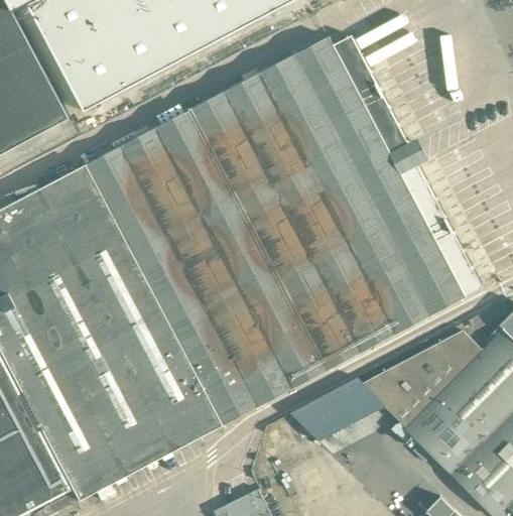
[(0,152),(68,118),(10,11),(4,0),(0,0),(0,152)]
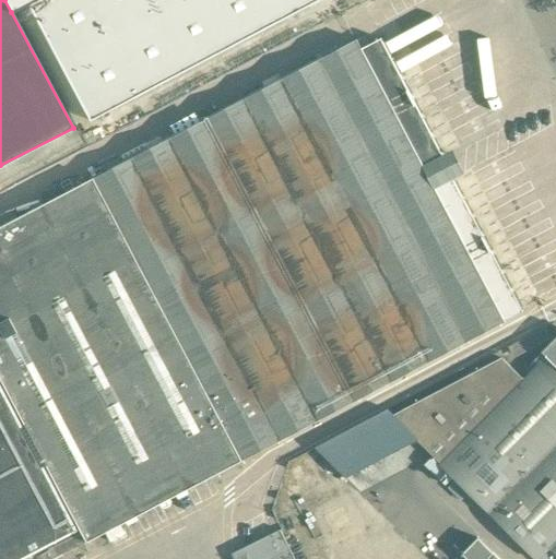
[(33,0),(4,0),(11,12),(33,0)]
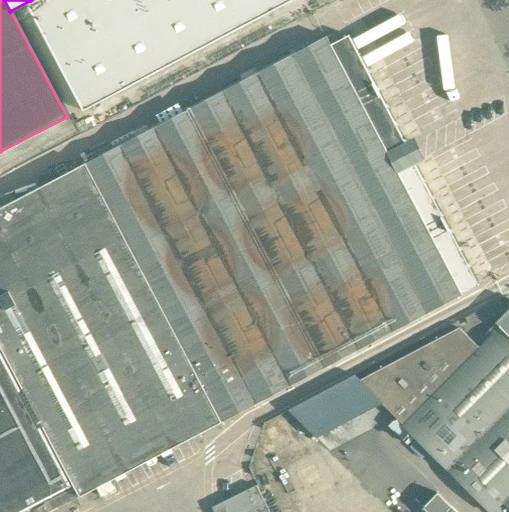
[(81,111),(291,0),(32,0),(25,4),(81,111)]
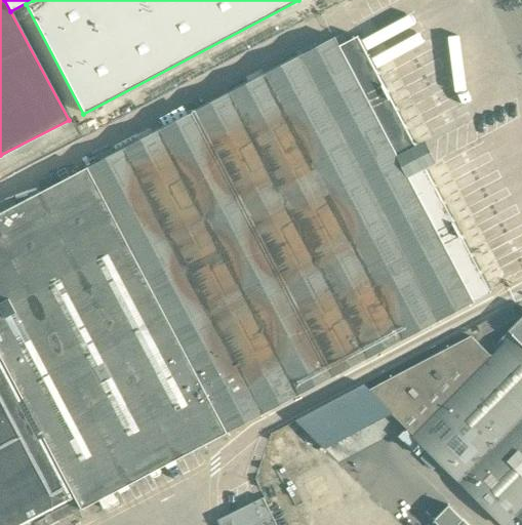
[(146,265),(0,341),(0,358),(49,452),(177,385),(188,404),(204,395),(225,433),(472,303),(471,300),(487,291),(422,167),(420,168),(410,148),(413,147),(355,37),(345,42),(339,34),(332,38),(332,37),(94,162),(146,265)]
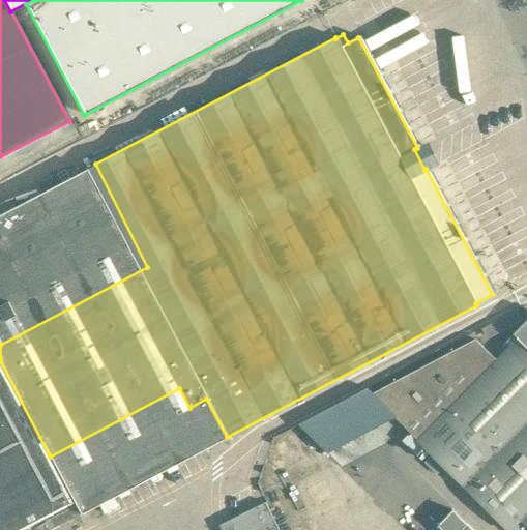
[(0,345),(147,267),(95,164),(0,212),(0,345)]
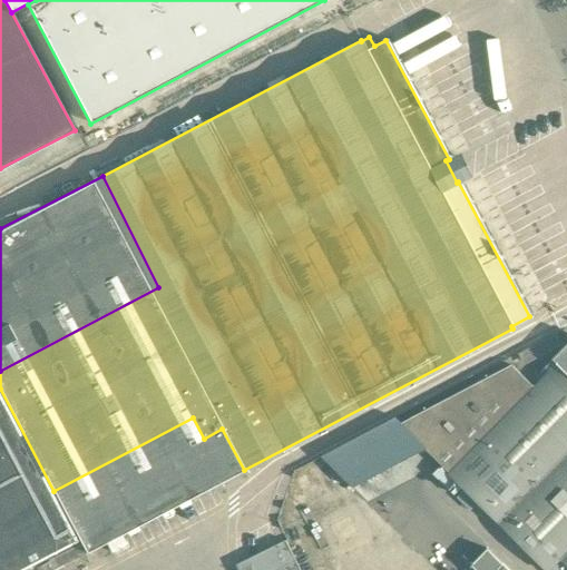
[(566,569),(566,345),(544,369),(546,371),(530,386),(508,365),(397,424),(544,569),(566,569)]
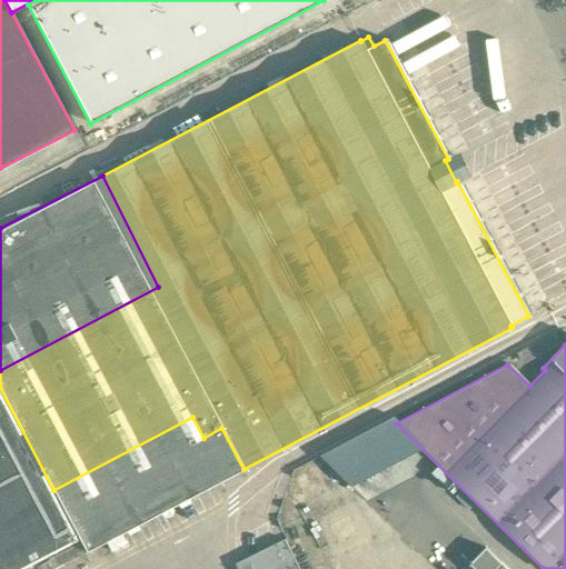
[(0,568),(20,568),(76,540),(66,520),(0,397),(0,568)]
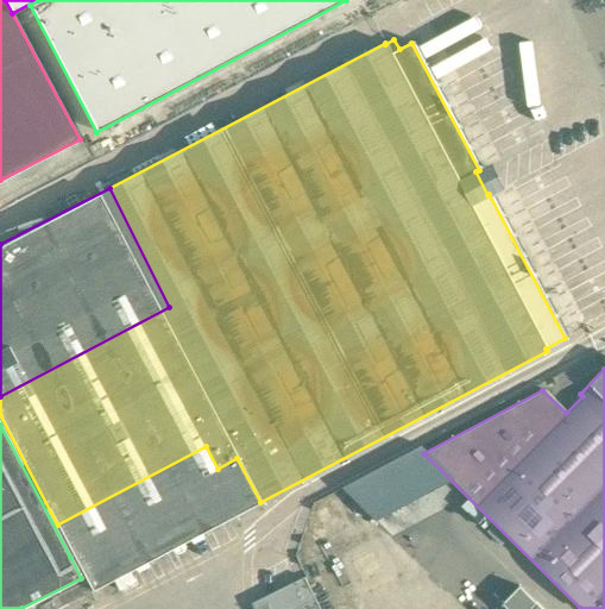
[(251,608),(317,608),(302,577),(249,603),(251,608)]
